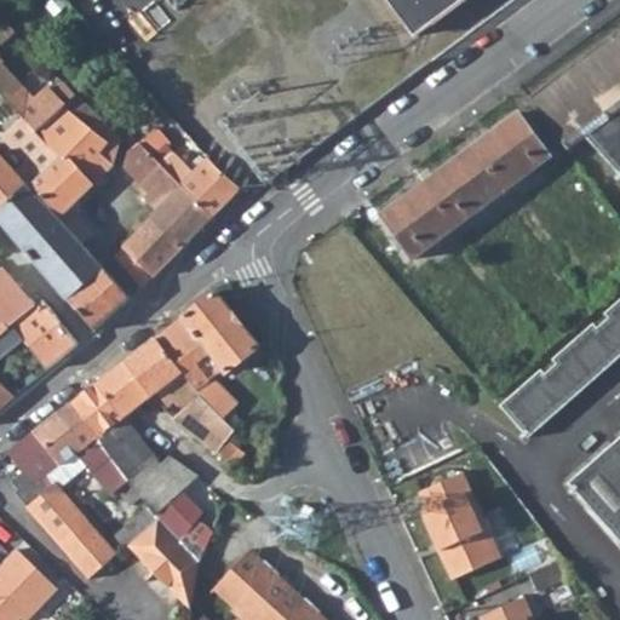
[(461,0),(386,0),(414,36),(461,0)]
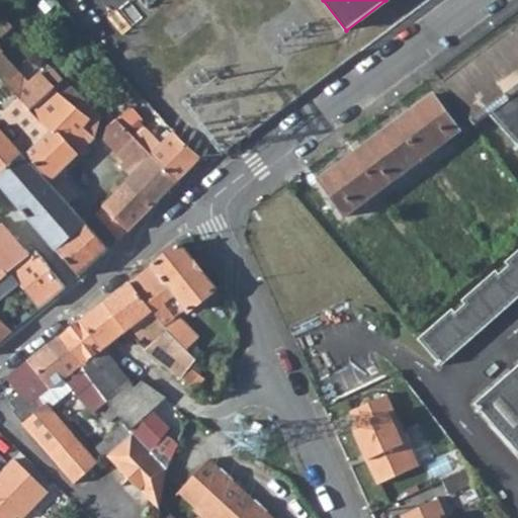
[(505,39),(517,58),(517,25),(503,37),(505,39)]
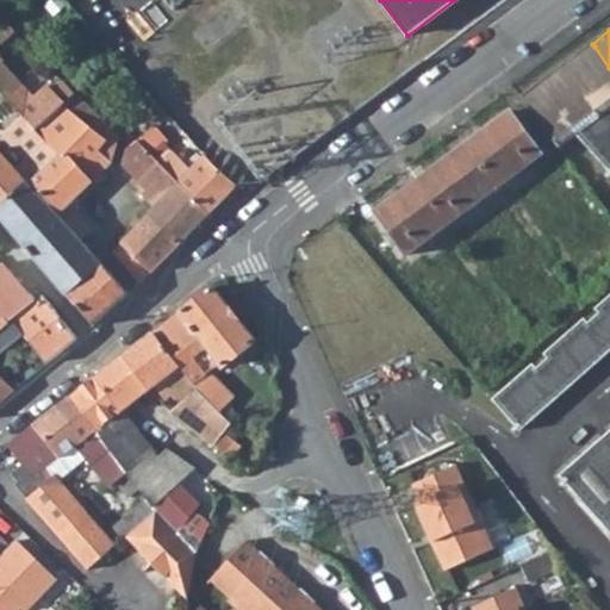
[(521,97),(558,147),(576,135),(609,175),(609,68),(595,47),(592,44),(521,97)]
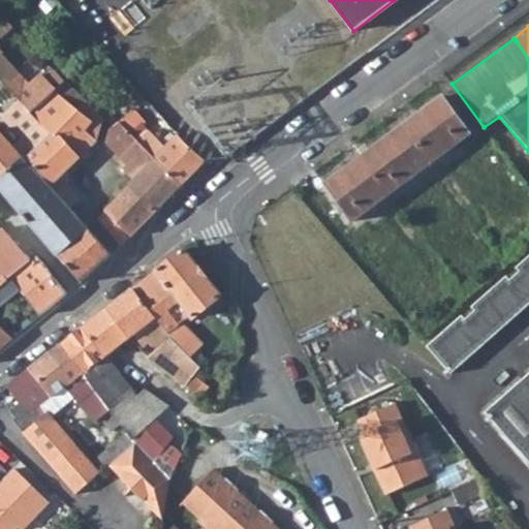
[(20,99),(32,112),(55,90),(41,76),(29,87),(19,76),(7,86),(10,90),(20,99)]
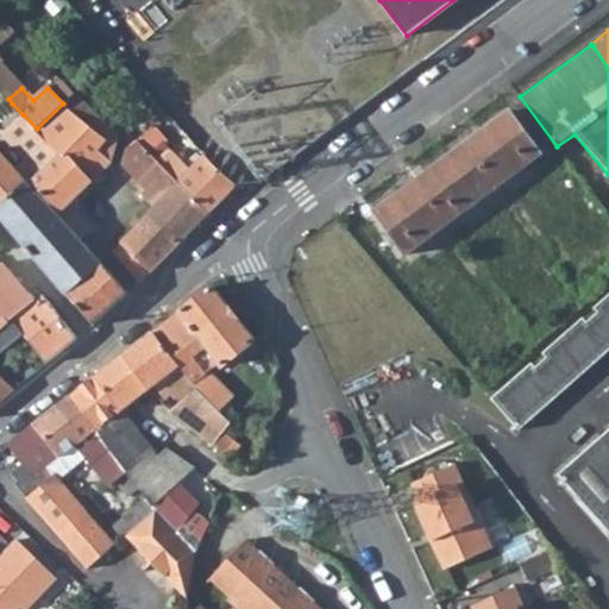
[(118,137),(99,118),(88,129),(75,115),(63,104),(37,129),(61,155),(29,183),(79,239),(89,231),(81,218),(70,203),(111,162),(118,137)]
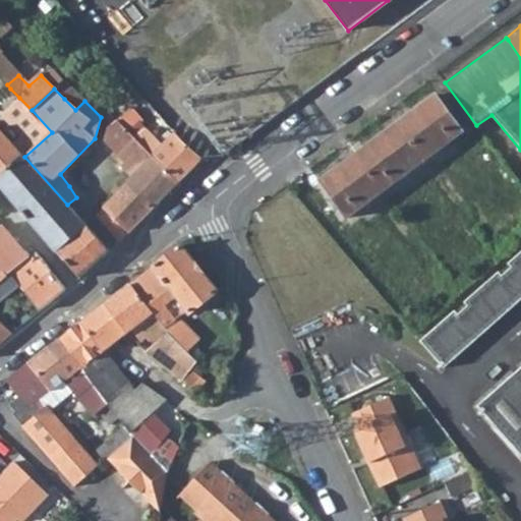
[(73,90),(64,99),(75,110),(84,101),(73,90)]
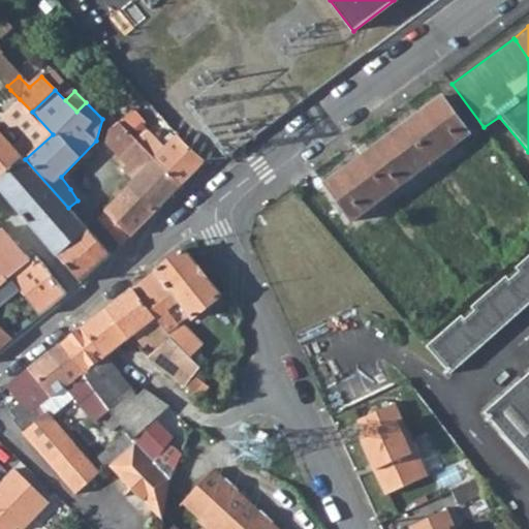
[(404,123),(431,161),(466,133),(440,96),(404,123)]
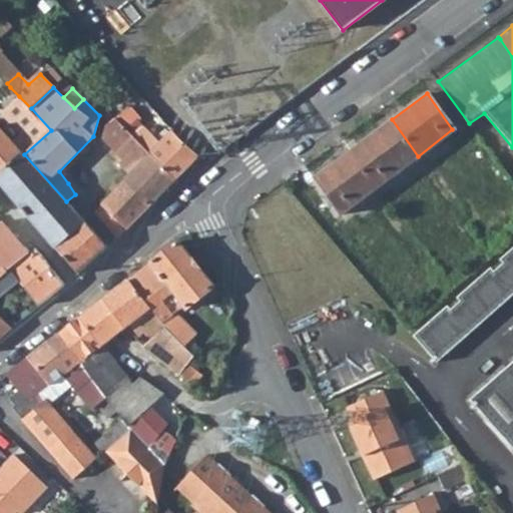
[(14,141),(0,126),(0,181),(77,274),(107,245),(66,201),(24,154),(51,130),(31,108),(19,96),(2,111),(22,134),(14,141)]
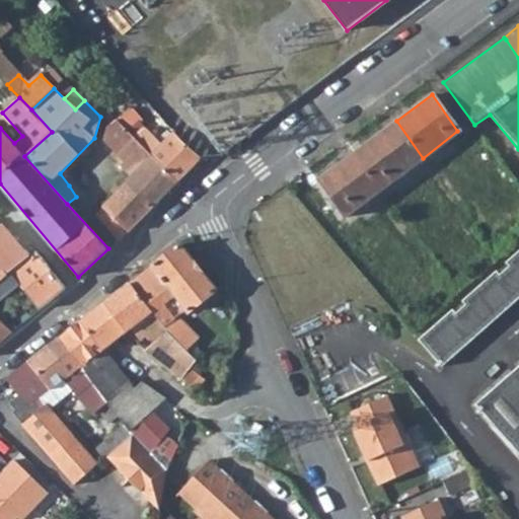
[(137,103),(143,109),(150,104),(143,97),(137,103)]
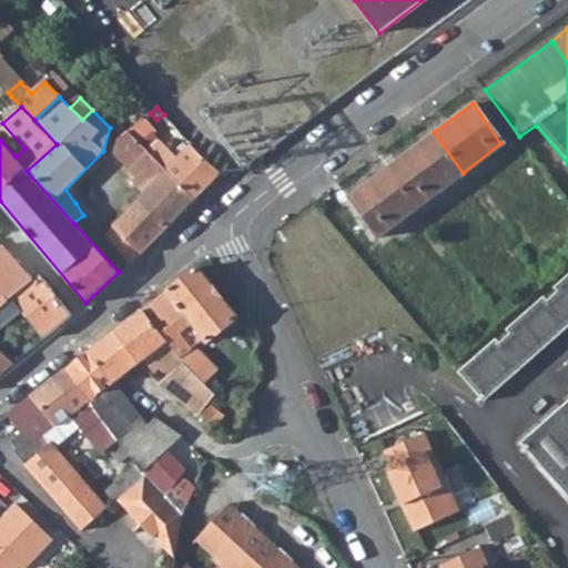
[(128,130),(140,144),(154,131),(143,118),(128,130)]
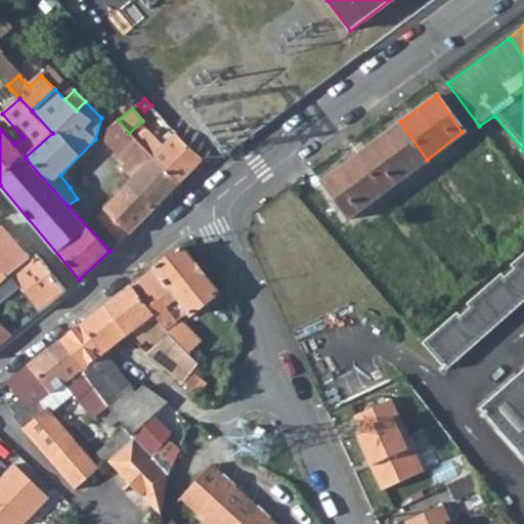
[(114,158),(119,163),(124,158),(123,157),(137,142),(135,140),(129,133),(118,120),(114,124),(107,130),(105,139),(118,151),(114,158)]
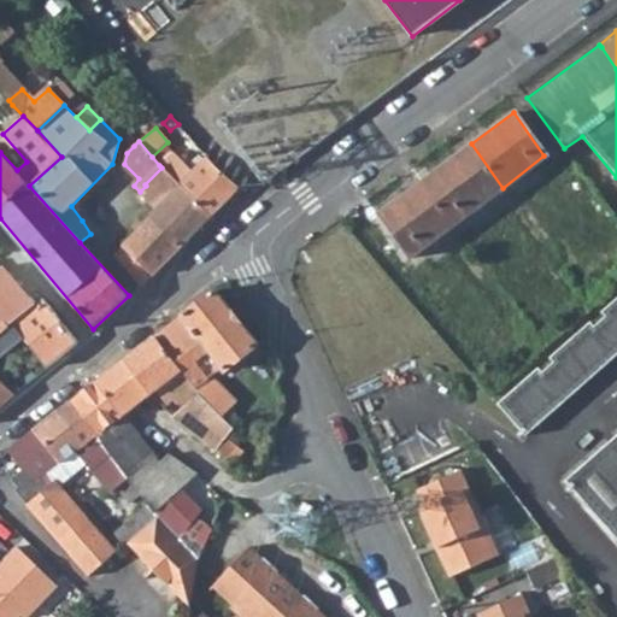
[(421,181),(453,223),(503,188),(471,144),(421,181)]
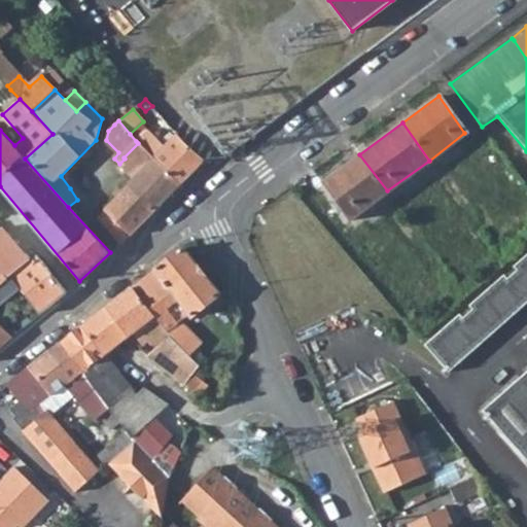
[(153,157),(181,184),(206,160),(177,135),(174,138),(167,145),(164,148),(146,132),(136,141),(138,143),(153,157)]
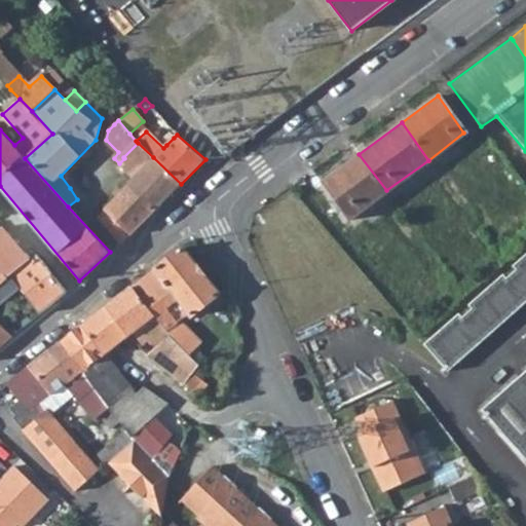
[(160,139),(166,145),(174,138),(167,133),(160,139)]
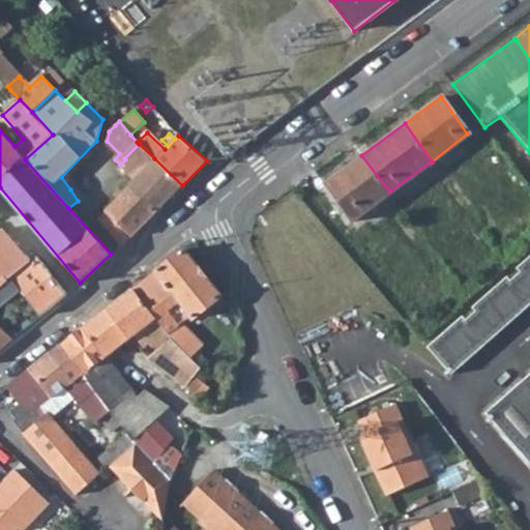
[(129,185),(157,211),(182,185),(154,158),(139,144),(124,158),(125,159),(120,165),(125,170),(128,166),(139,176),(129,185)]
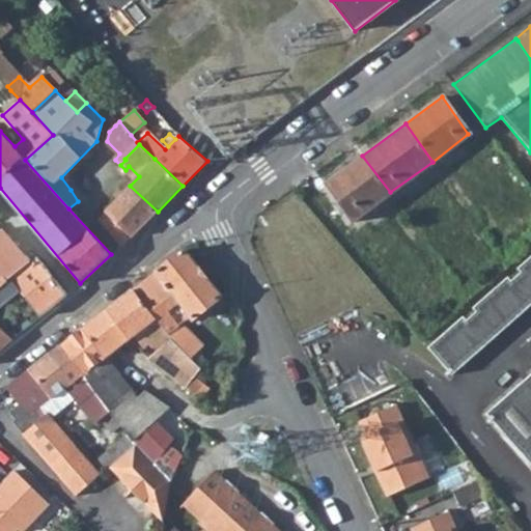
[(324,184),(353,220),(390,192),(362,156),(324,184)]
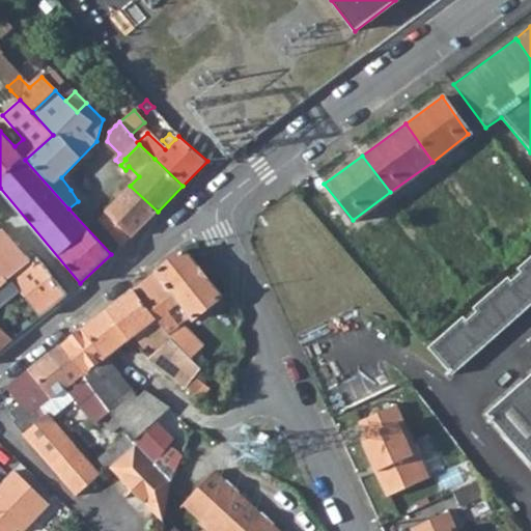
[(119,245),(122,247),(123,247),(158,212),(130,186),(99,218),(99,221),(119,245)]
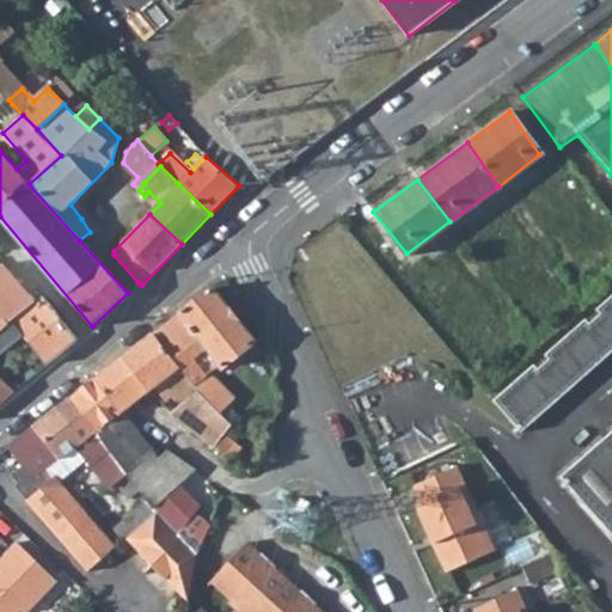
[(78,338),(42,294),(35,300),(28,292),(2,264),(0,267),(0,365),(10,374),(26,360),(12,340),(22,332),(47,365),(78,338)]
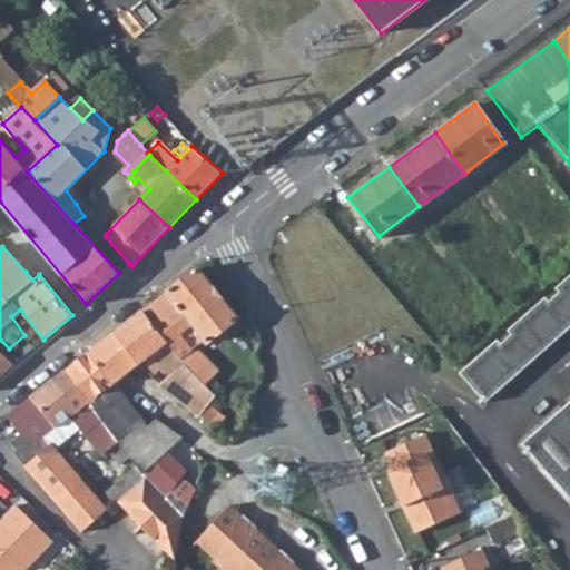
[(31,266),(26,272),(32,279),(39,274),(31,266)]
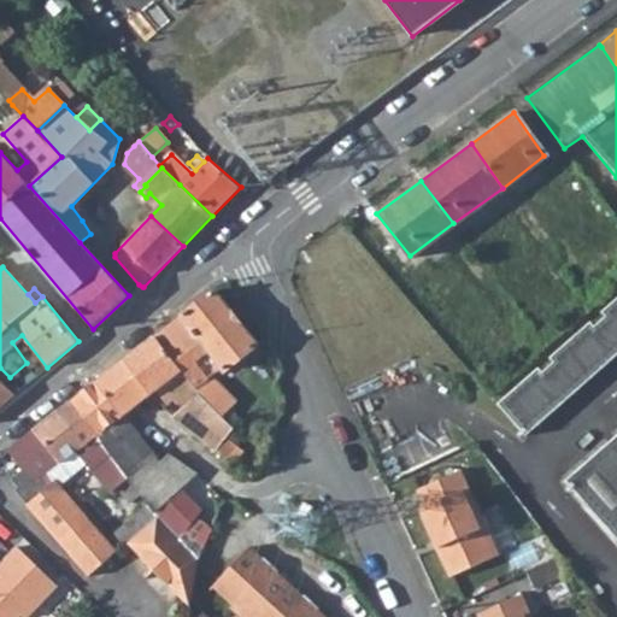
[(154,336),(194,387),(213,375),(223,369),(224,371),(256,345),(213,291),(154,336)]
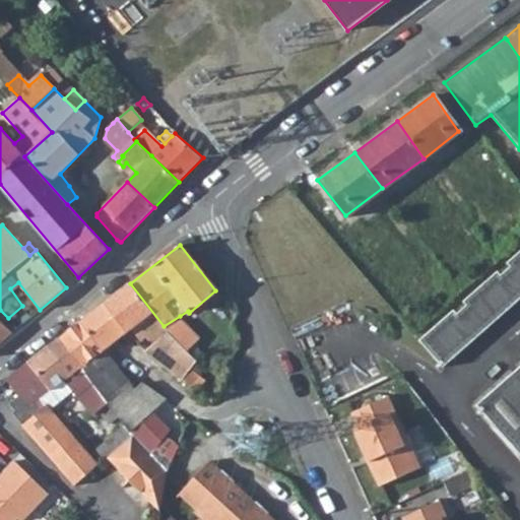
[(445,366),(519,299),(519,251),(507,263),(511,266),(503,274),(500,270),(464,301),(468,305),(459,313),(456,308),(420,338),(445,366)]
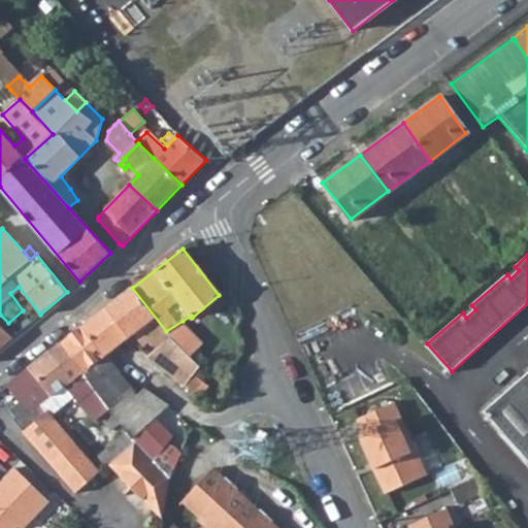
[(149,357),(164,368),(180,349),(166,331),(132,288),(106,307),(130,336),(134,333),(142,345),(143,344),(146,349),(152,347),(155,350),(149,357)]
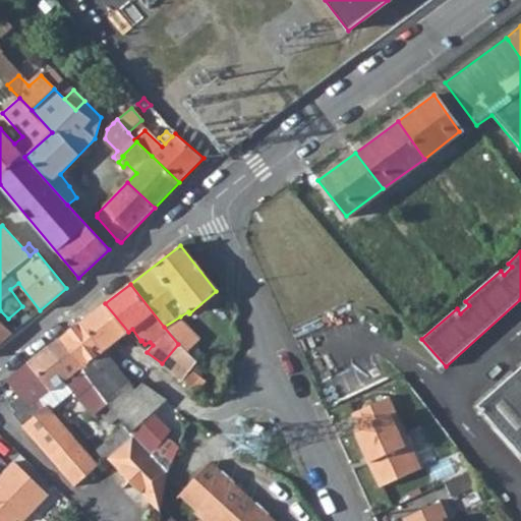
[(79,321),(104,351),(128,332),(105,303),(79,321)]
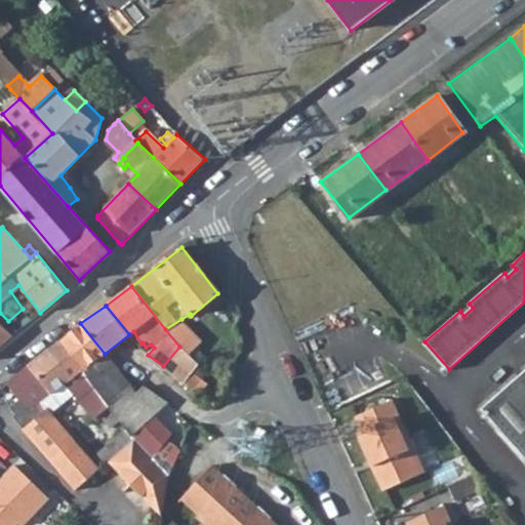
[(179,347),(185,352),(197,341),(182,319),(165,329),(179,347)]
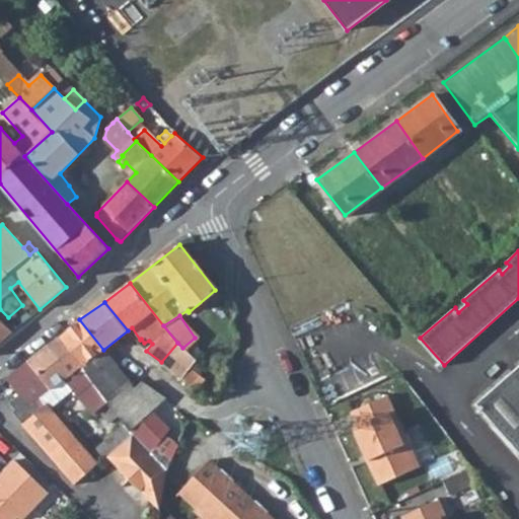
[(0,341),(12,331),(0,318),(0,341)]
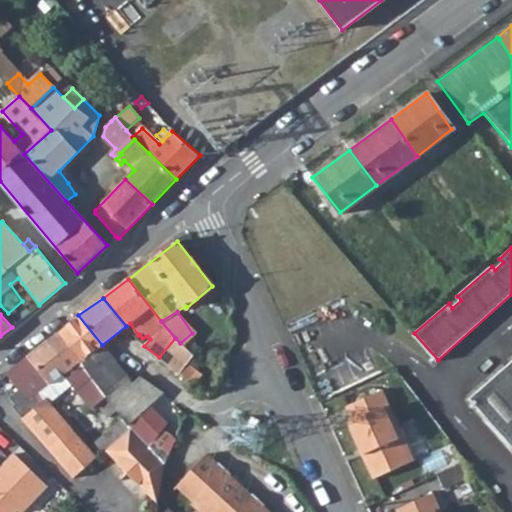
[(79,360),(105,395),(128,378),(102,345),(78,315),(58,331),(79,360)]
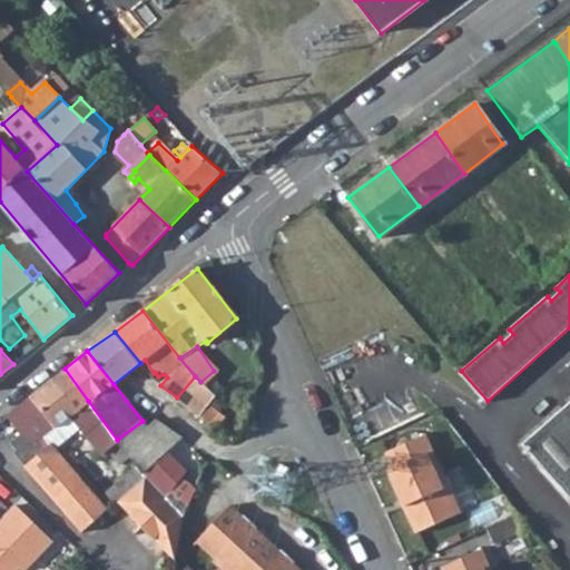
[(51,380),(75,411),(88,401),(65,369),(51,380)]
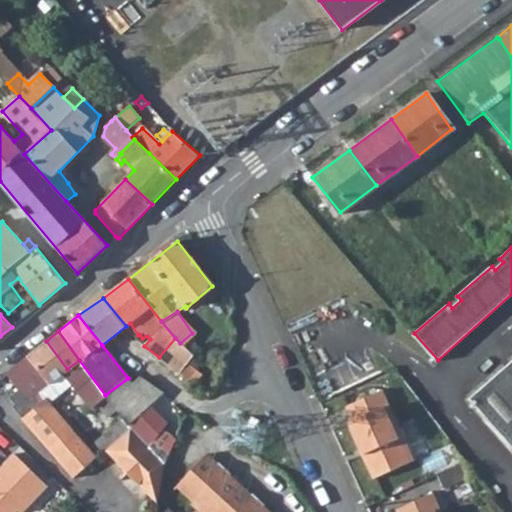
[(159,357),(179,374),(193,355),(180,343),(175,338),(159,357)]
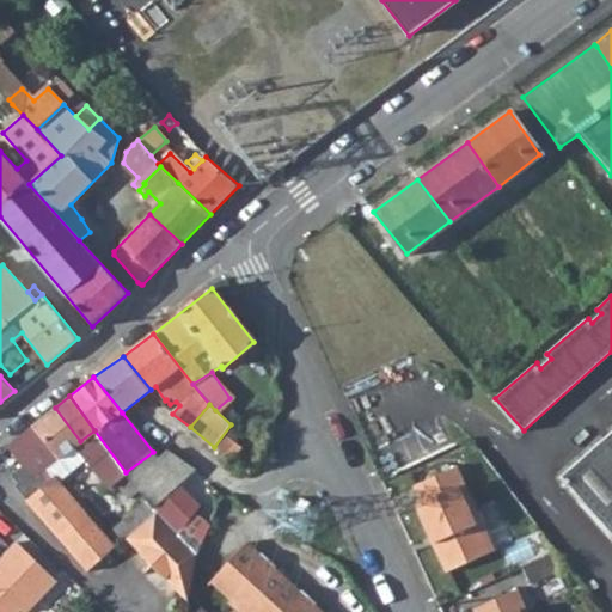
[(56,478),(59,481),(86,460),(111,489),(117,485),(130,500),(139,493),(126,472),(95,430),(80,441),(55,408),(6,445),(36,483),(42,478),(48,484),(56,478)]
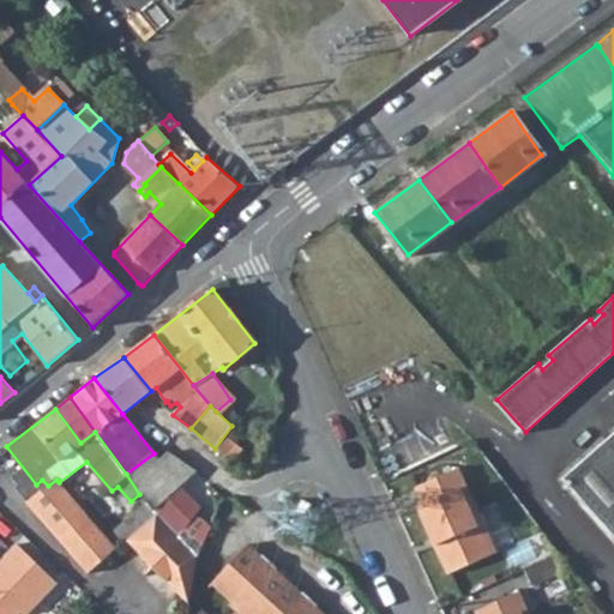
[(613,431),(564,475),(613,533),(613,431)]
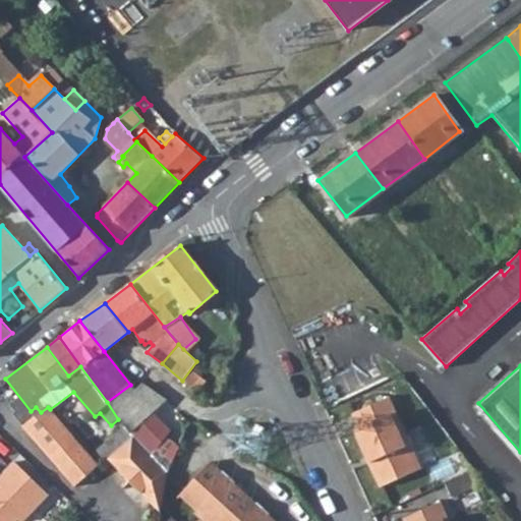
[(74,486),(97,466),(89,456),(50,409),(48,407),(41,412),(36,407),(31,411),(5,379),(0,383),(0,392),(25,425),(23,427),(74,486)]
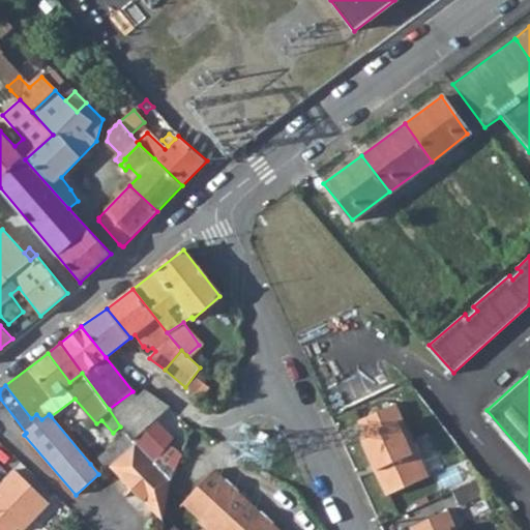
[(126,435),(134,442),(155,420),(170,407),(146,391),(138,398),(133,391),(109,409),(120,427),(126,435)]
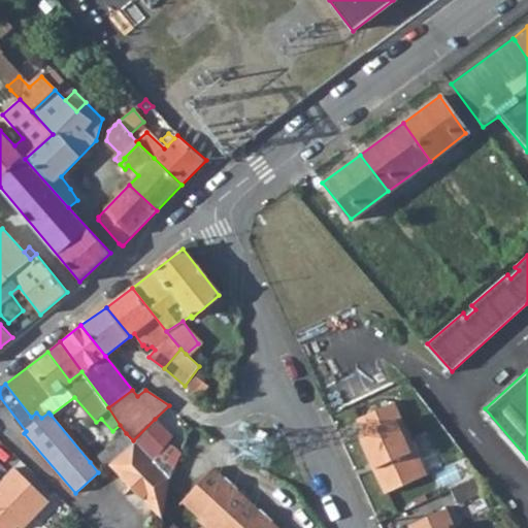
[(385,494),(422,476),(396,422),(401,419),(392,402),(354,420),(361,434),(356,437),(385,494)]
